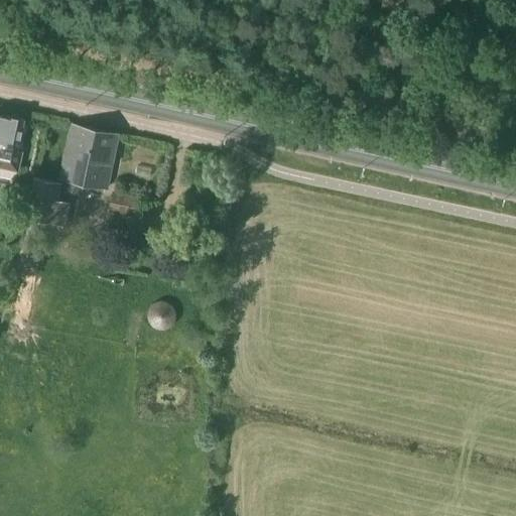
[(0,167),(18,171),(22,153),(17,152),(24,121),(0,115),(0,167)]
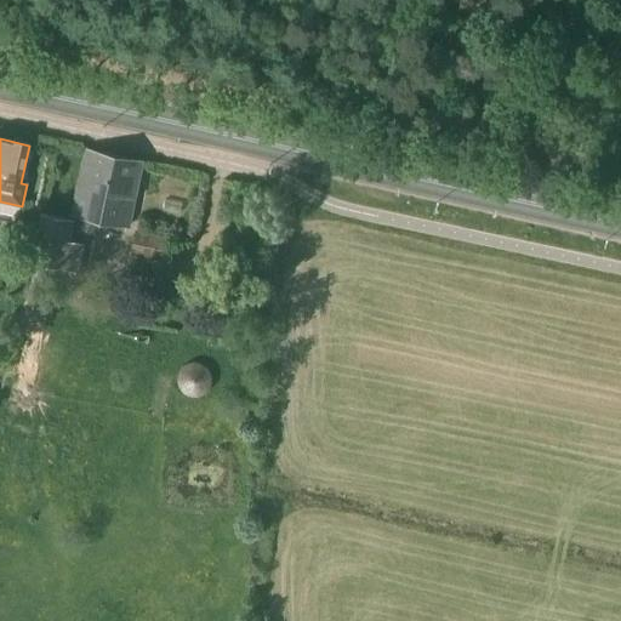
[(129,226),(134,200),(142,161),(86,151),(72,214),(129,226)]
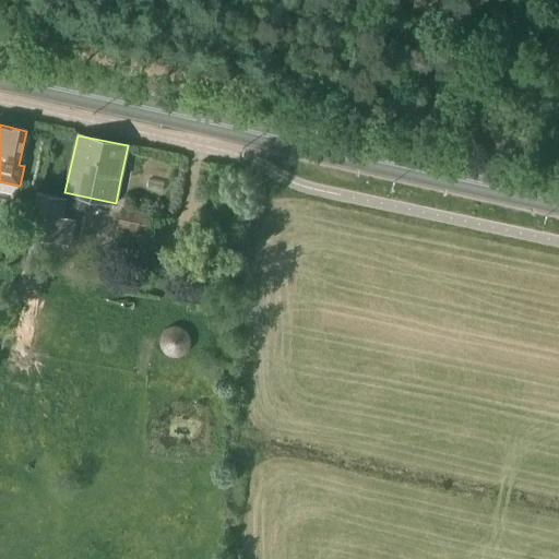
[(58,242),(67,199),(35,192),(33,207),(27,206),(22,232),(27,233),(26,236),(58,242)]
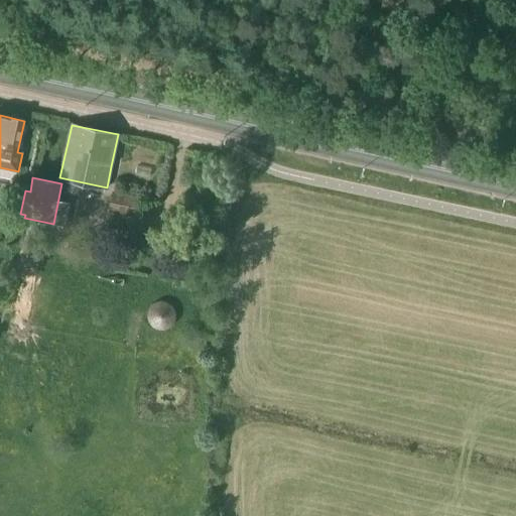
[(135,226),(140,197),(112,192),(109,212),(113,213),(111,222),(135,226)]
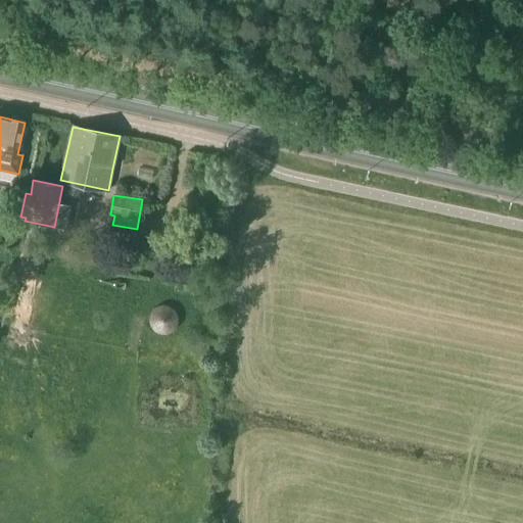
[(171,304),(154,315),(167,333),(182,323),(171,304)]
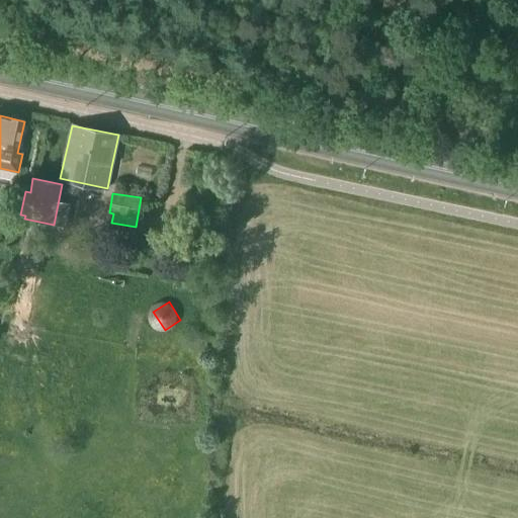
All buildings are outlined.
